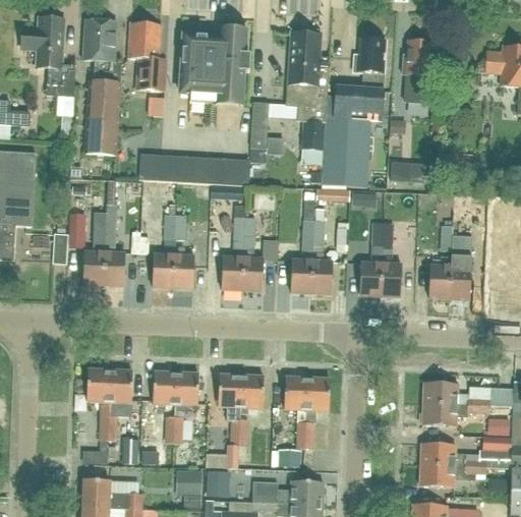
[(38,49),(38,51),(37,71),(48,72),(47,95),(74,96),(75,65),(62,64),(64,17),(39,16),(39,29),(22,27),(21,48),(38,49)]
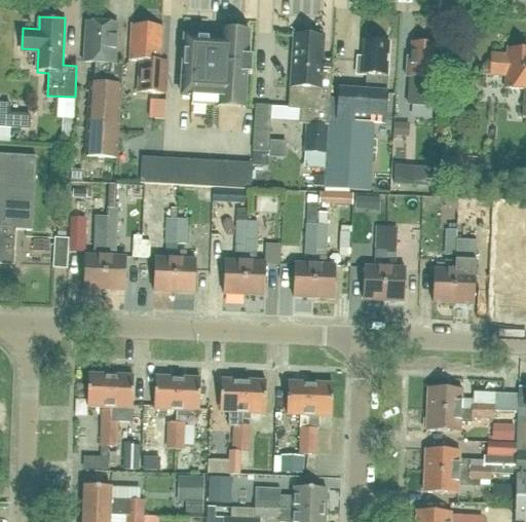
[(115,64),(117,22),(87,20),(86,36),(84,35),(83,60),(96,61),(95,81),(91,81),(87,154),(118,156),(122,83),(121,82),(122,64),(115,64)]
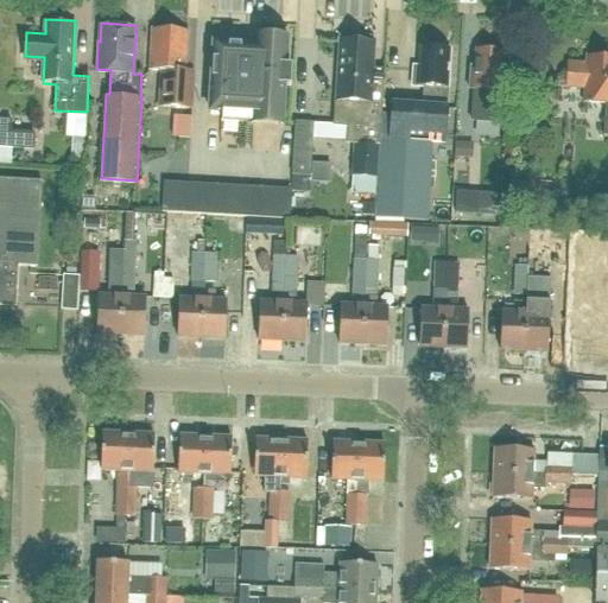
[(185,68),(188,27),(153,25),(152,52),(150,51),(150,62),(152,62),(152,68),(162,68),(160,99),(194,101),(196,69),(185,68)]
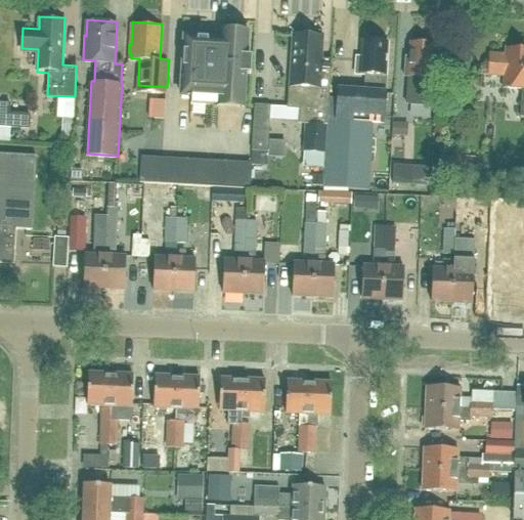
[(180,35),(179,48),(182,48),(180,93),(190,94),(189,102),(242,105),(244,72),(250,72),(251,54),(245,54),(247,30),(221,28),(220,36),(205,35),(205,36),(180,35)]
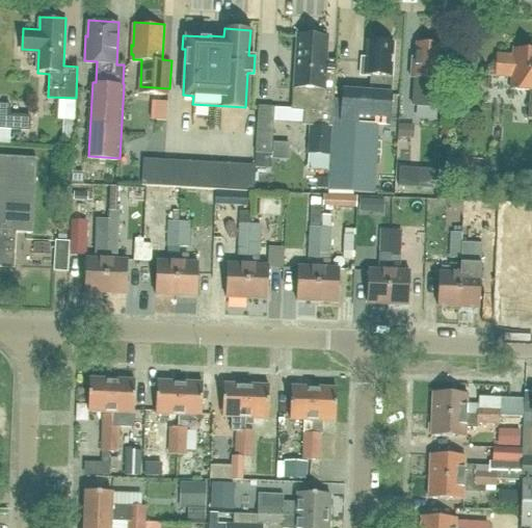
[(296,32),(292,106),(304,107),(303,122),(310,122),(307,166),(329,167),(333,119),(336,57),(326,56),(327,34),(322,33),(320,31),(303,30),(301,32),(296,32)]
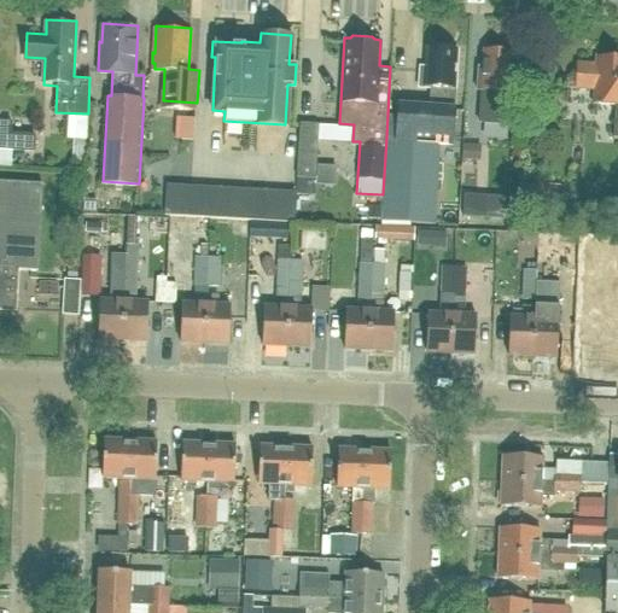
[(395,138),(386,138),(383,194),(380,217),(433,220),(438,141),(453,142),(455,105),(454,104),(456,76),(454,76),(455,47),(450,47),(450,44),(433,44),(433,46),(429,45),(427,64),(425,64),(425,68),(421,68),(421,83),(431,85),(431,103),(398,101),(395,138)]
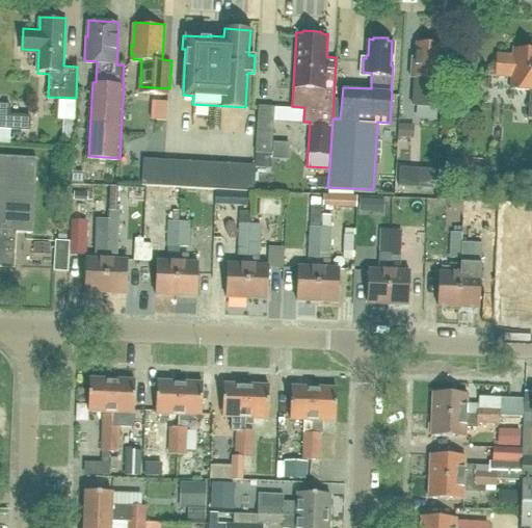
[(439,76),(441,42),(417,41),(416,55),(413,55),(410,75),(415,75),(414,103),(442,104),(444,76),(439,76)]
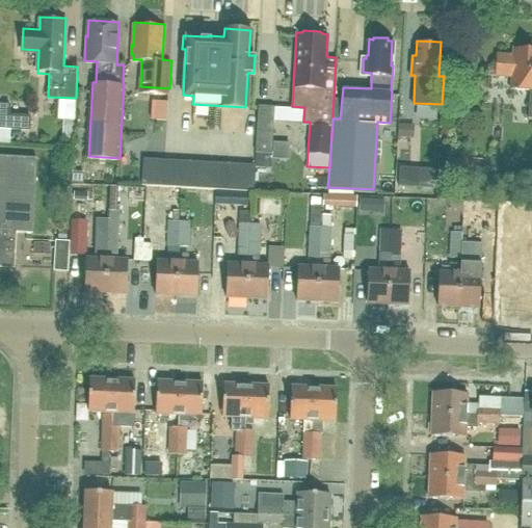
[(496,73),(512,74),(512,86),(529,87),(528,114),(531,114),(531,47),(514,47),(513,53),(497,52),(496,73)]
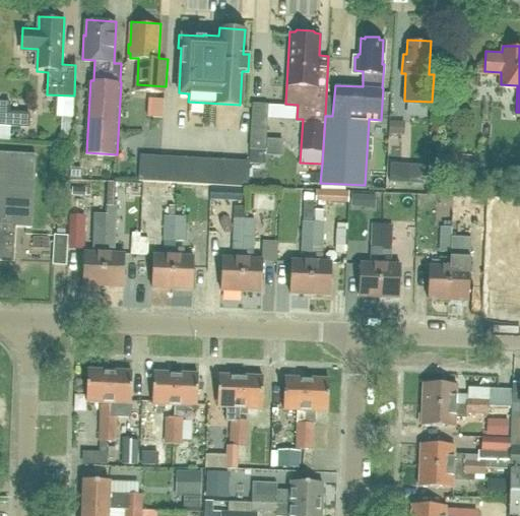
[(164,98),(147,98),(147,115),(163,116),(164,98)]
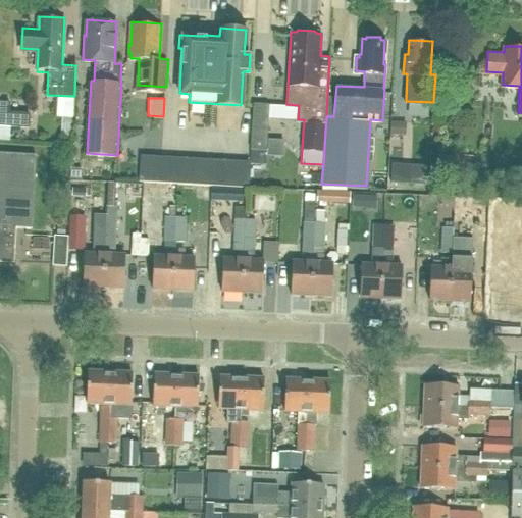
[(0,100),(0,123),(28,125),(29,112),(8,111),(9,101),(0,100)]
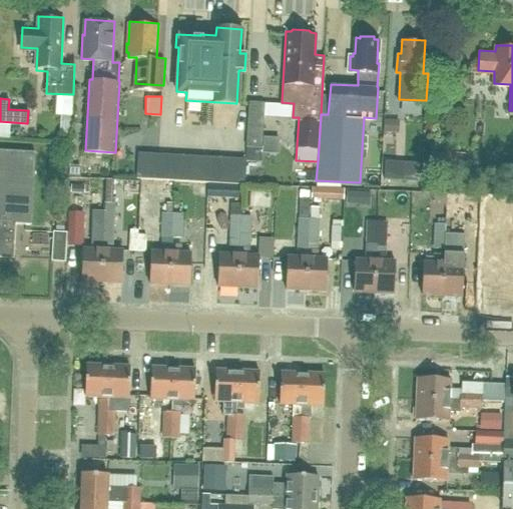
[(249,100),(246,144),(262,145),(264,101),(249,100)]
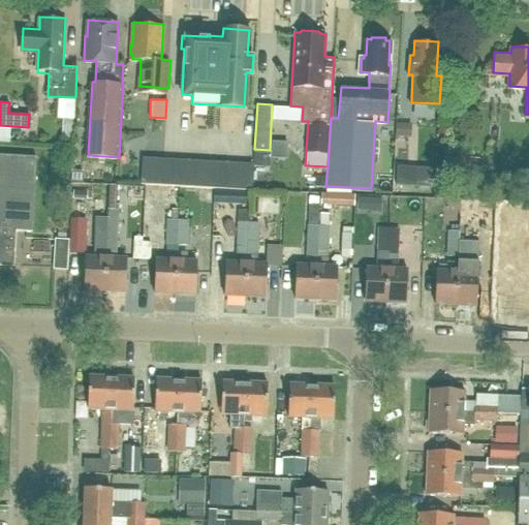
[(415,140),(412,124),(395,128),(399,143),(415,140)]
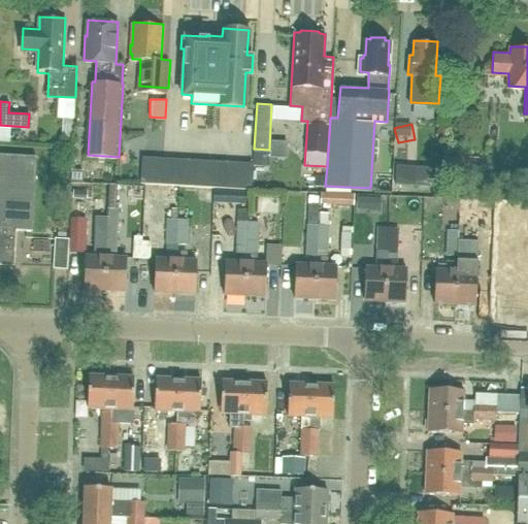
[(15,228),(32,229),(36,155),(0,152),(0,217),(2,218),(1,222),(15,223),(15,228)]
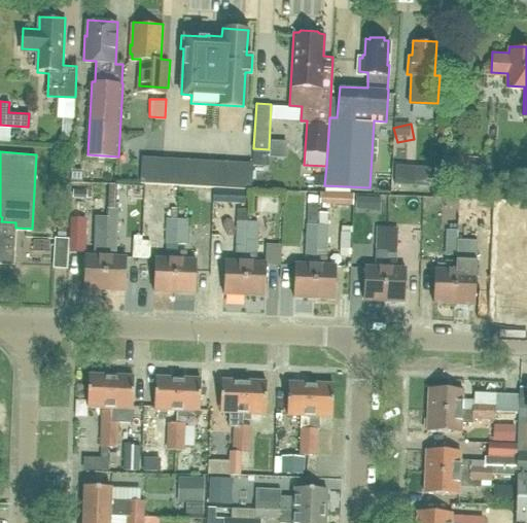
[(140,181),(161,182),(163,157),(141,155),(140,181)]
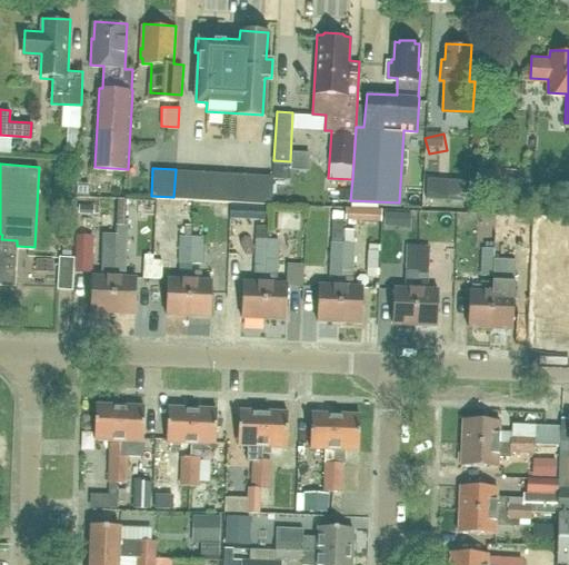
[(272,175),(176,169),(173,197),(270,202),(272,175)]
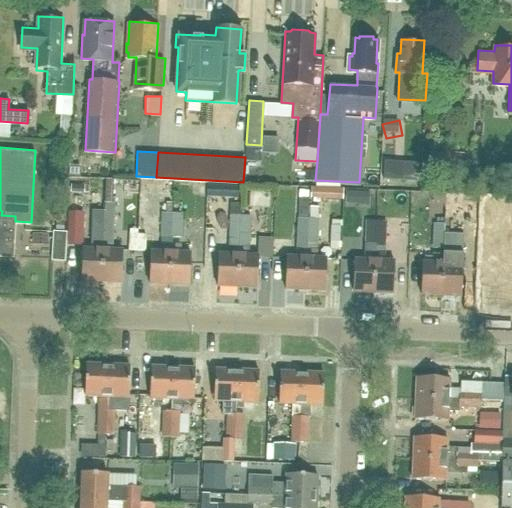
[(383,159),(382,177),(418,180),(420,161),(383,159)]
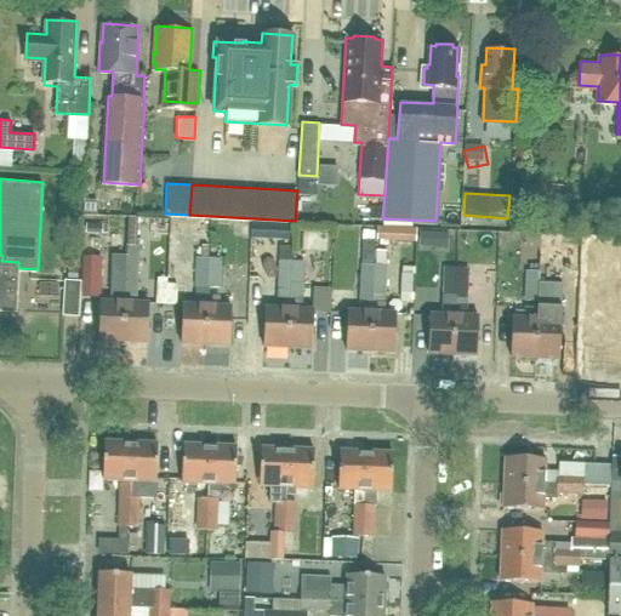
[(200,224),(198,224),(197,255),(209,255),(211,224),(208,224),(209,217),(201,217),(200,224)]
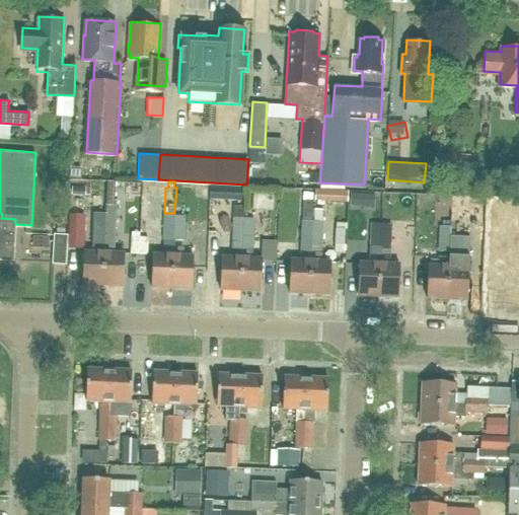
[(314,199),(347,201),(348,190),(314,188),(314,199)]
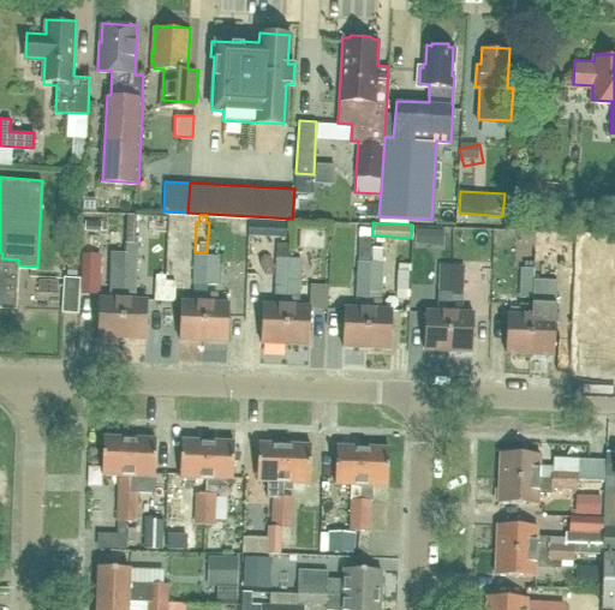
[(580,321),(585,235),(577,235),(572,321),(580,321)]
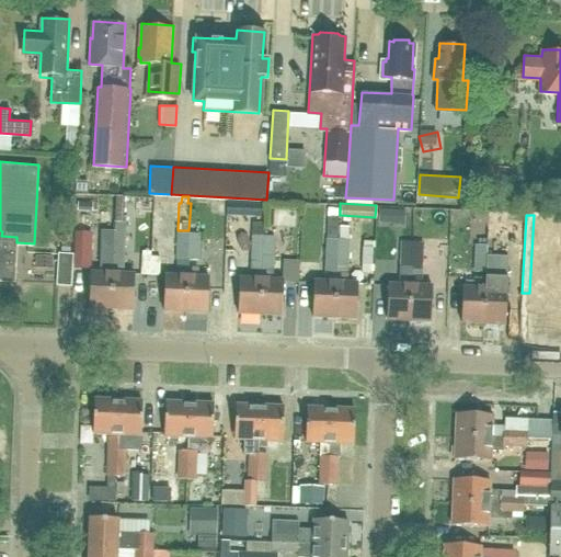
[(560,216),(534,215),(528,306),(553,307),(553,322),(560,322),(560,216)]
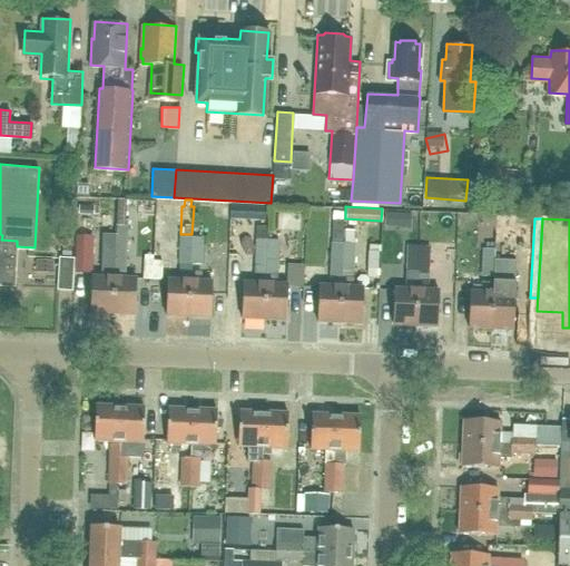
[(266,237),(267,224),(256,224),(256,236),(266,237)]
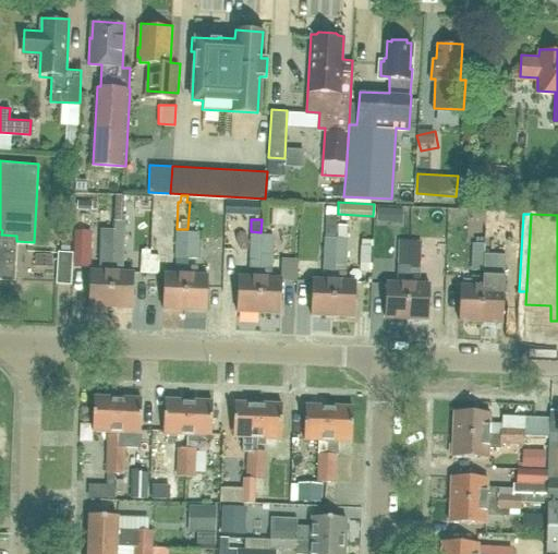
[(122,269),(123,228),(124,220),(114,220),(114,227),(113,227),(110,304),(132,304),(133,271),(122,269)]
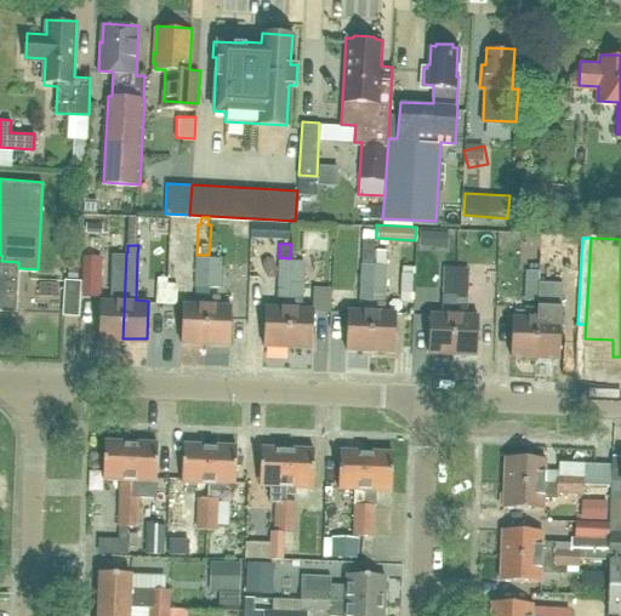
[(123,338),(126,252),(114,252),(112,300),(100,298),(98,337),(123,338)]
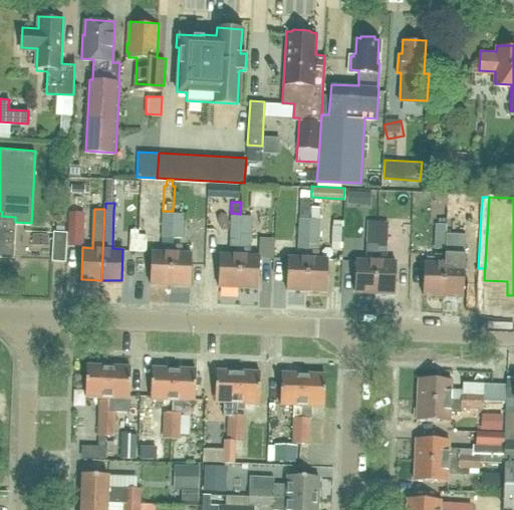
[(0,255),(13,256),(15,222),(15,217),(1,216),(2,212),(0,211),(0,255)]
